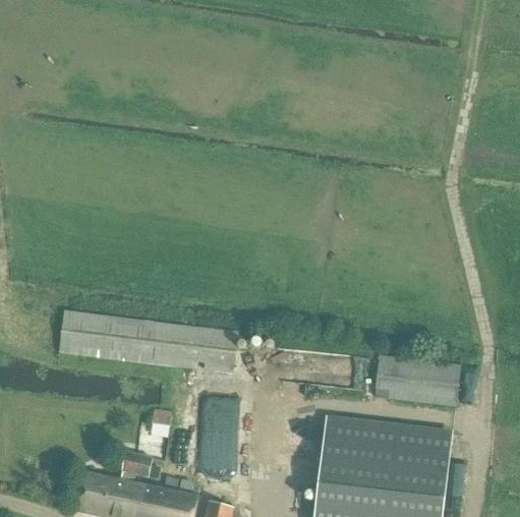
[(233,371),(238,332),(64,310),(59,350),(233,371)]
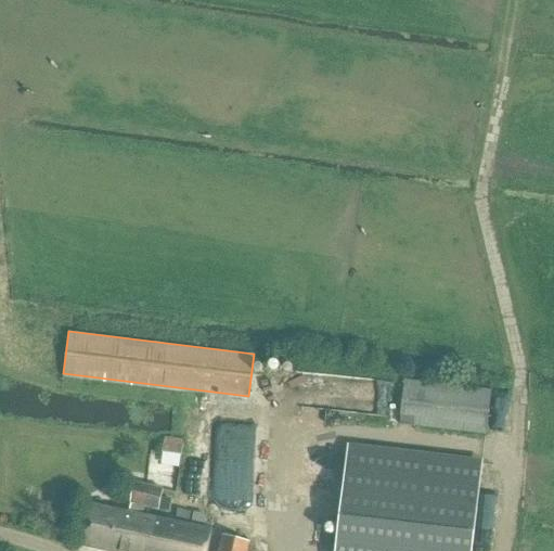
[(399,422),(486,432),(490,388),(404,379),(399,422)]
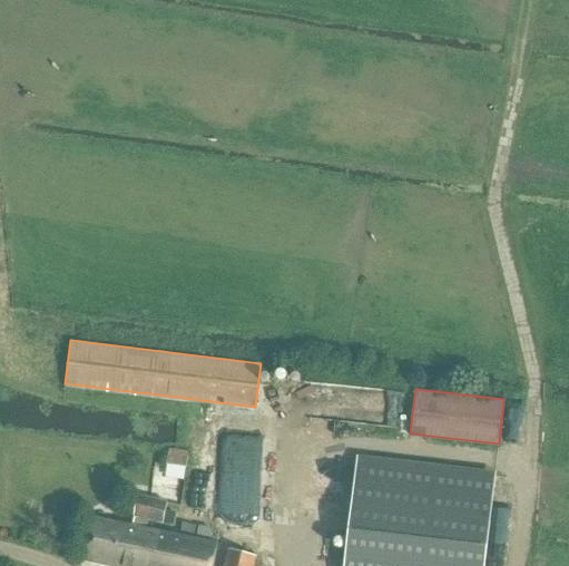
[(186,465),(188,451),(169,448),(167,460),(186,465)]
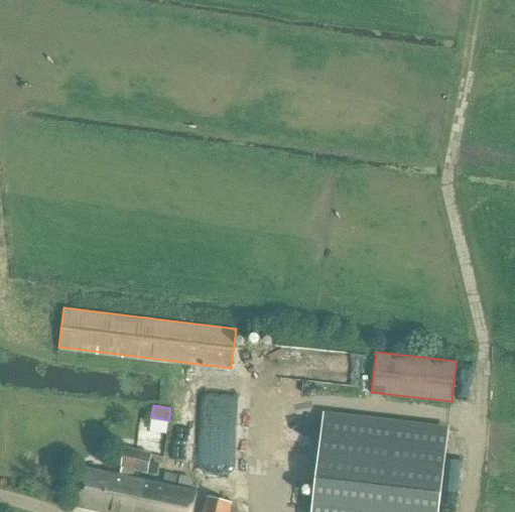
[(437,511),(449,426),(325,413),(313,495),(310,511),(437,511)]
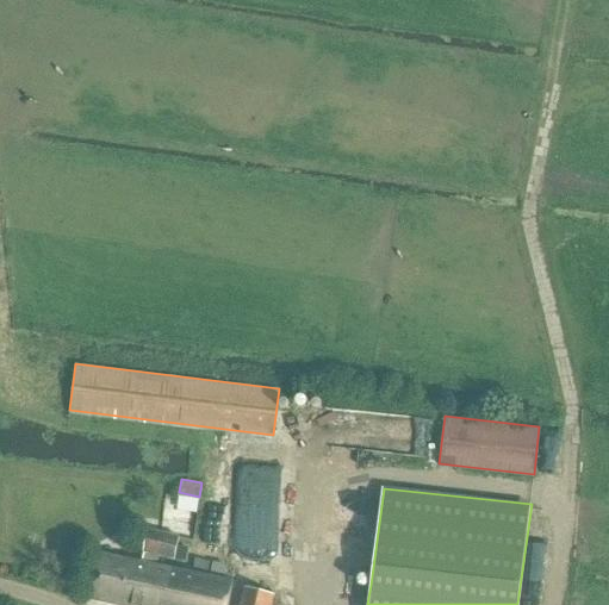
[(174,557),(178,534),(147,526),(141,552),(143,552),(142,559),(99,550),(89,598),(126,604),(163,604),(172,566),(157,563),(159,554),(174,557)]
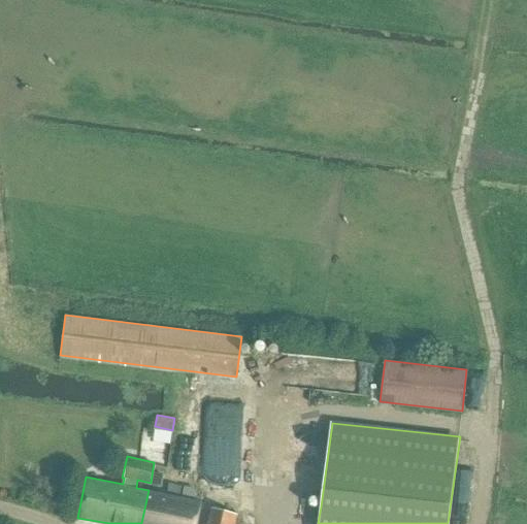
[(158,483),(160,470),(153,469),(151,482),(158,483)]
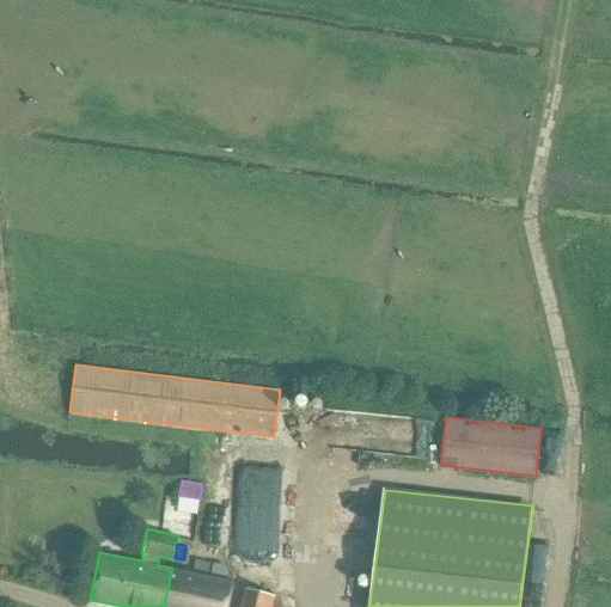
[(197,557),(195,566),(208,569),(211,560),(197,557)]
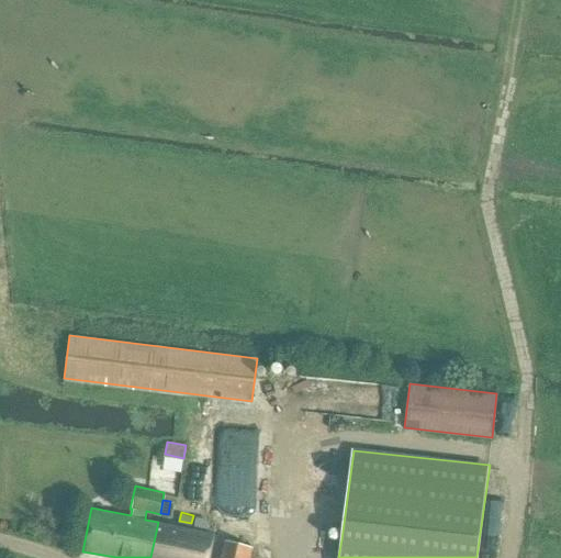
[(158,522),(150,557),(208,557),(213,533),(158,522)]
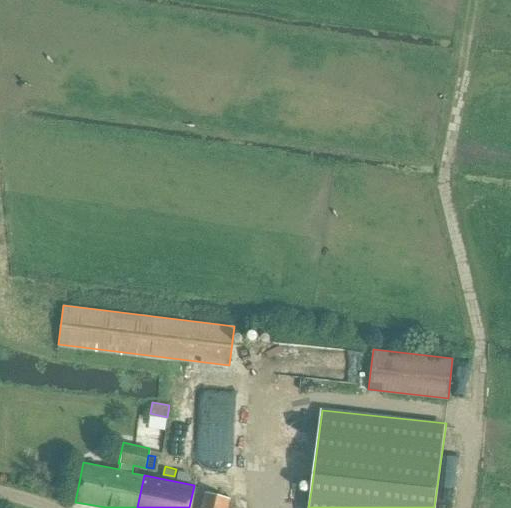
[(226,507),(229,498),(205,493),(201,507),(226,507)]
